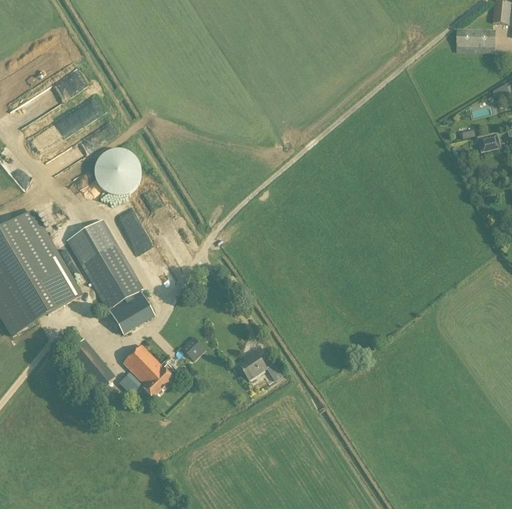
[(511,2),(495,0),(492,22),(508,24),(511,2)]
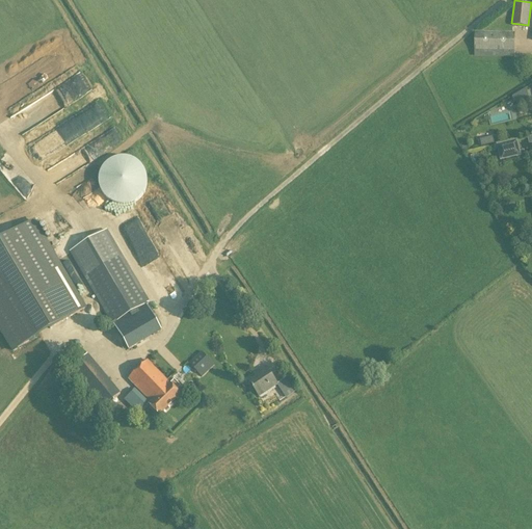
[(514,31),(475,30),(474,47),(513,48),(514,31)]
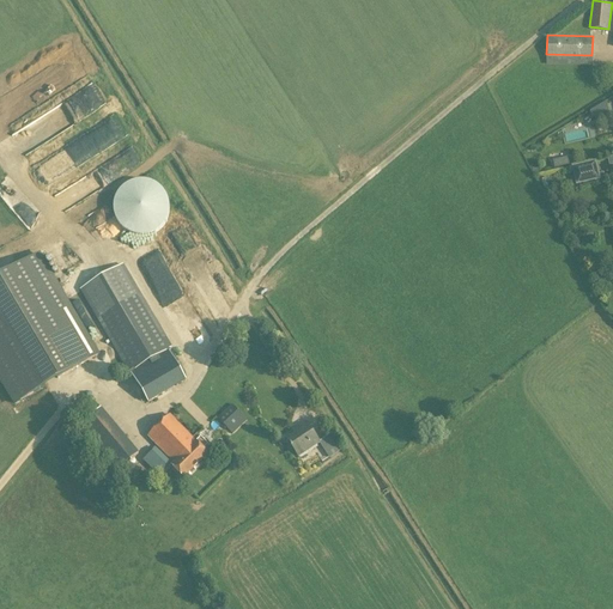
[(590,109),(592,116),(608,111),(606,99),(590,109)]
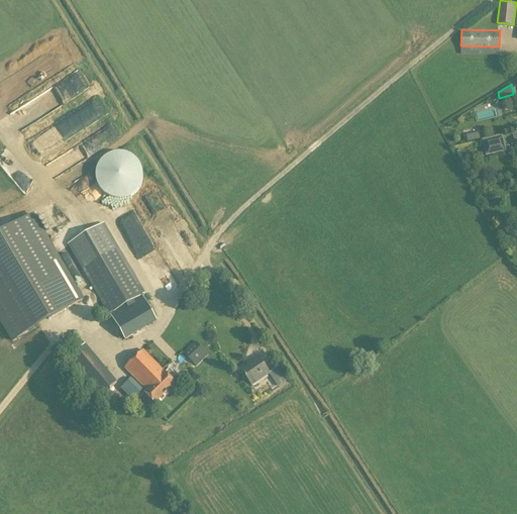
[(57,140),(107,113),(99,99),(49,126),(57,140)]
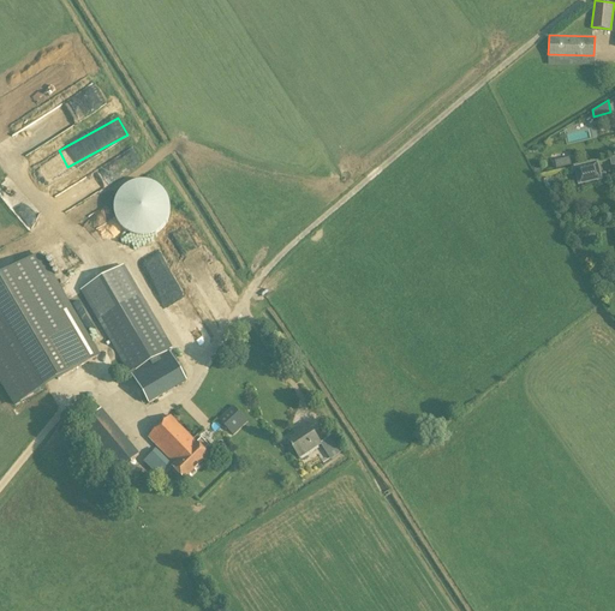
[(60,207),(136,166),(130,153),(53,195),(60,207)]
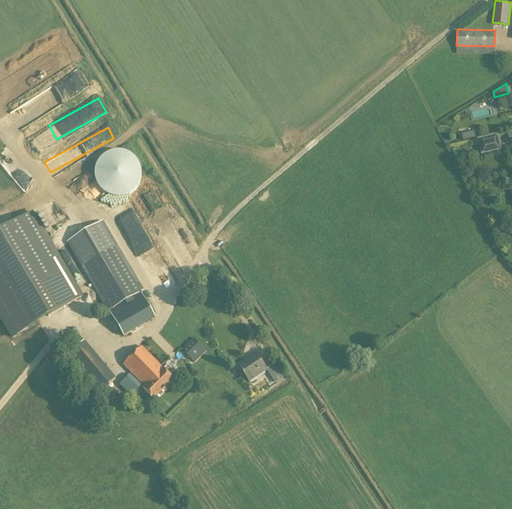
[(474,129),(461,132),(463,138),(475,135),(474,129)]
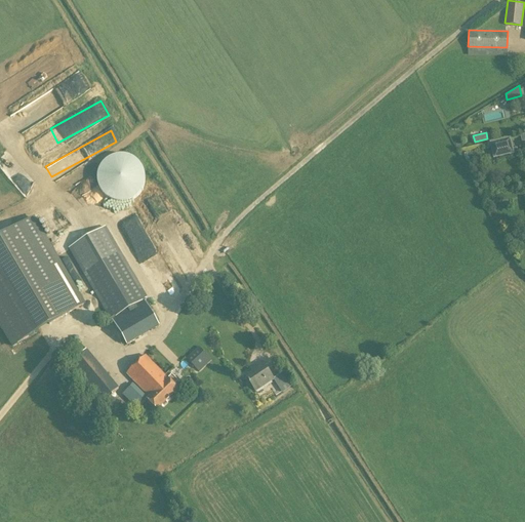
[(513,151),(510,136),(490,141),(494,156),(513,151)]
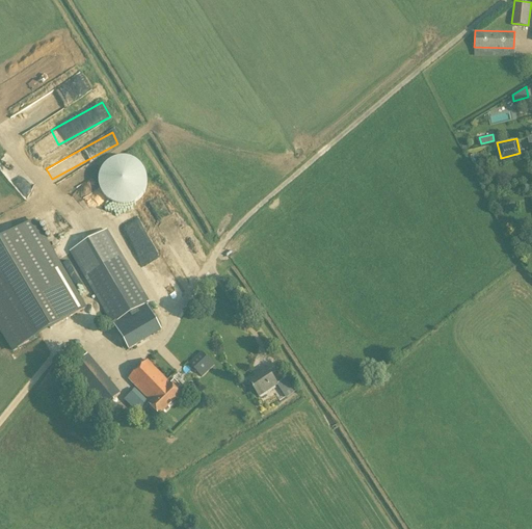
[(123,199),(130,197),(137,194),(142,189),(145,183),(145,176),(144,168),(140,162),(135,158),(129,155),(122,155),(114,157),(108,161),(104,166),(102,174),(102,181),(105,188),(109,193),(116,197),(123,199)]
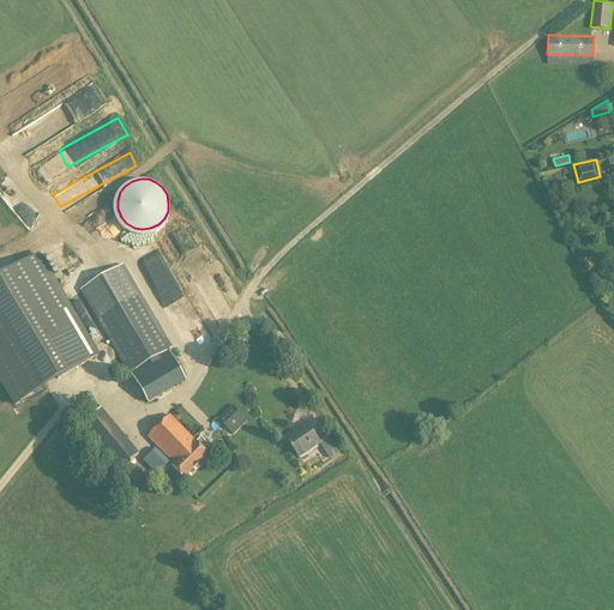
[(569,233),(575,237),(579,231),(573,227),(569,233)]
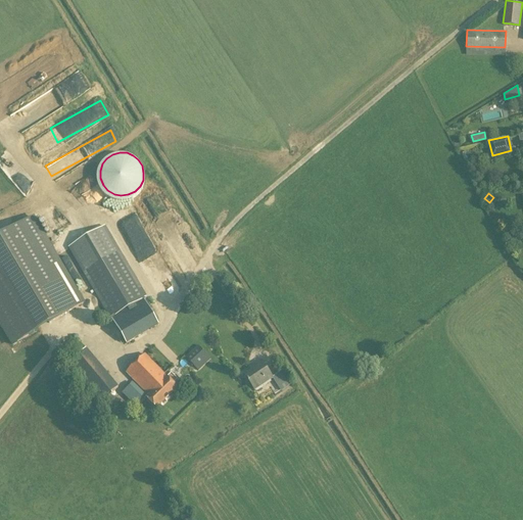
[(0,321),(6,332),(12,342),(40,326),(83,301),(32,216),(0,233),(0,321)]
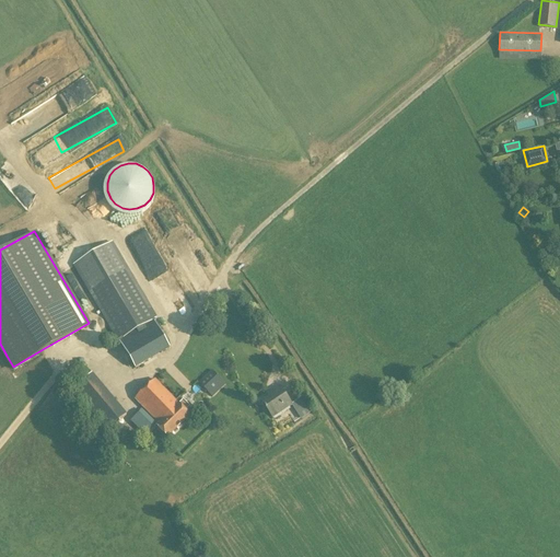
[(133,242),(173,320),(191,310),(153,232),(133,242)]
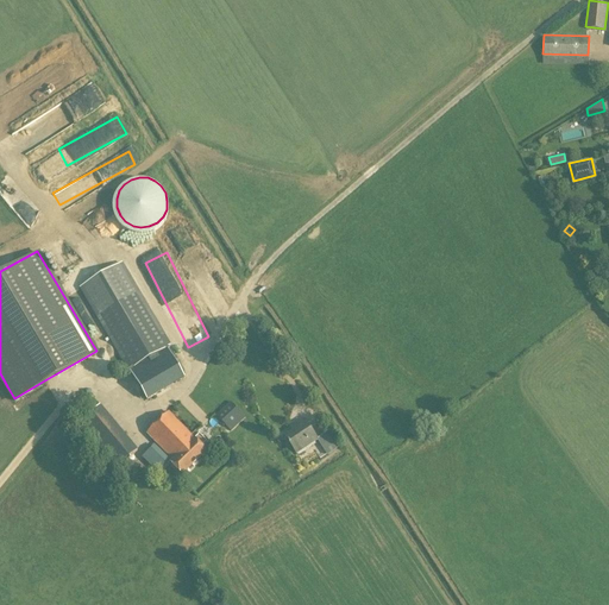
[(124,264),(82,288),(96,313),(148,398),(186,376),(168,345),(170,342),(138,288),(124,264)]
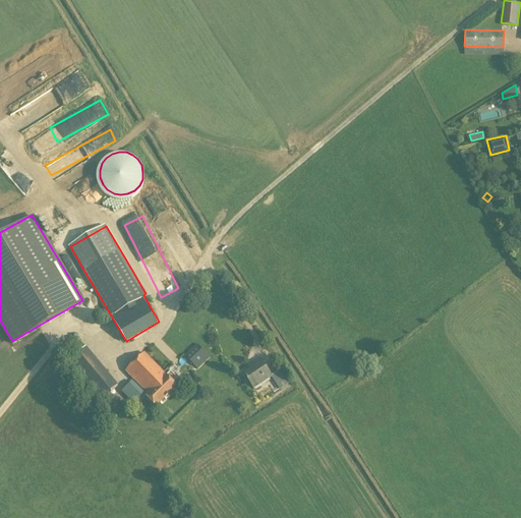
[(57,253),(63,266),(68,264),(65,259),(69,256),(65,248),(57,253)]
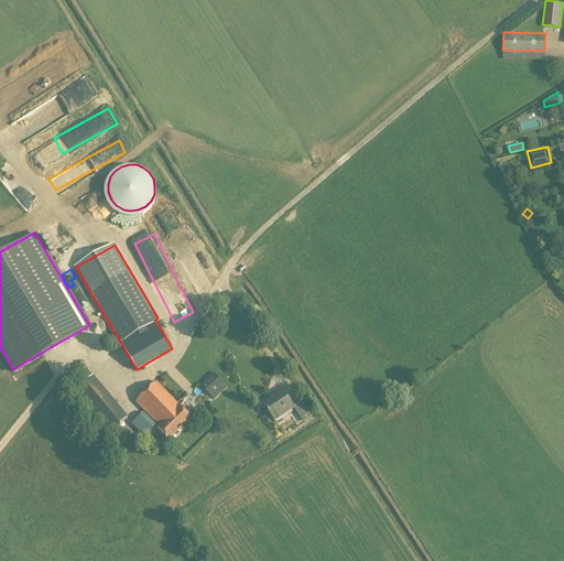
[(213,369),(199,383),(214,397),(227,385),(213,369)]
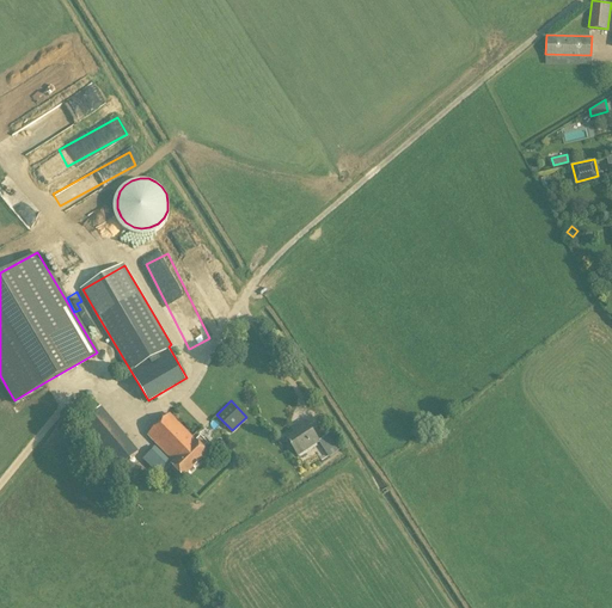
[(127,459),(139,449),(101,404),(75,425),(114,471),(127,459)]
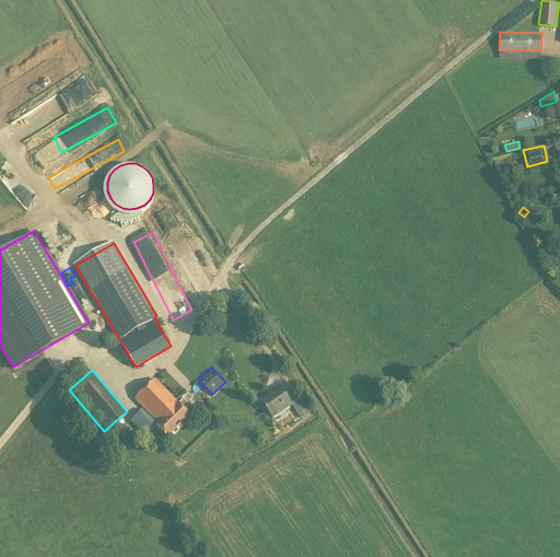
[(155,376),(136,396),(160,421),(158,424),(167,436),(190,414),(185,408),(189,404),(184,398),(179,403),(155,376)]
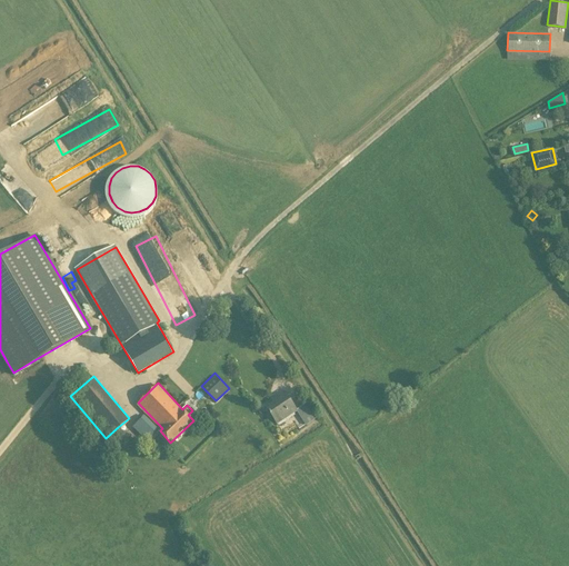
[(297,408),(296,408),(285,390),(277,396),(279,398),(267,406),(277,421),(296,409),(297,408)]
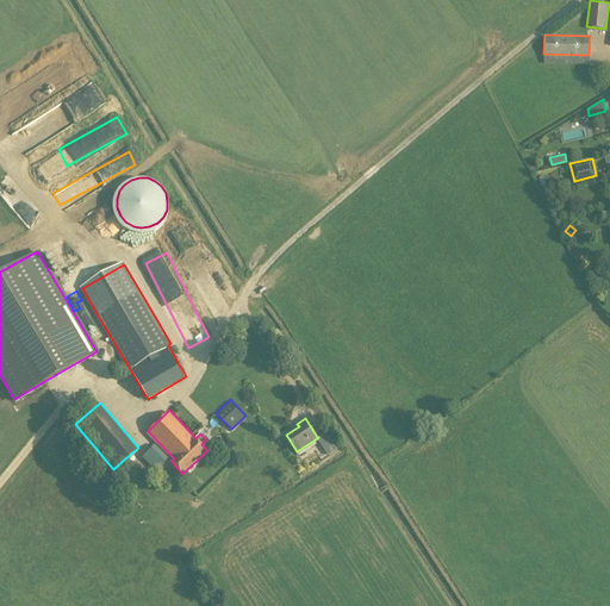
[(329,430),(317,437),(318,437),(317,438),(327,453),(338,444),(329,430)]
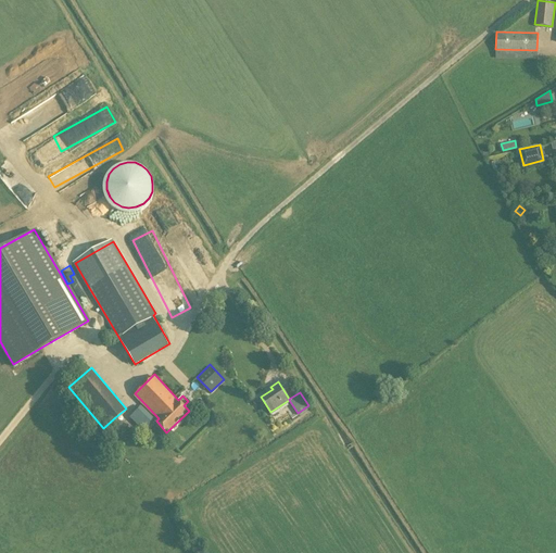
[(153,419),(140,406),(136,411),(142,417),(137,422),(144,428),(150,423),(153,419)]
